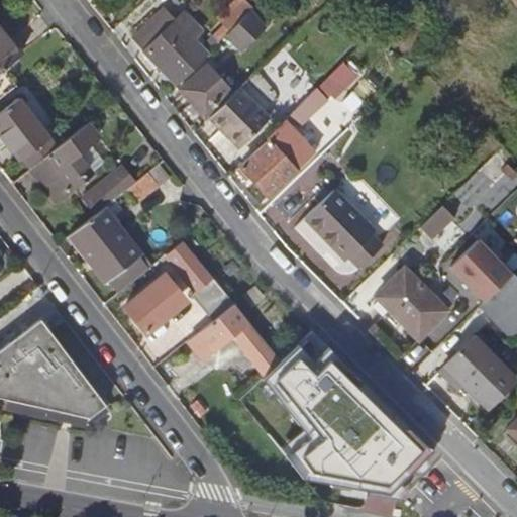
[(179,81),(224,35),(252,7),(248,1),(246,0),(234,0),(217,18),(222,24),(201,46),(192,37),(200,29),(189,18),(181,26),(174,20),(170,24),(157,12),(133,36),(179,81)]
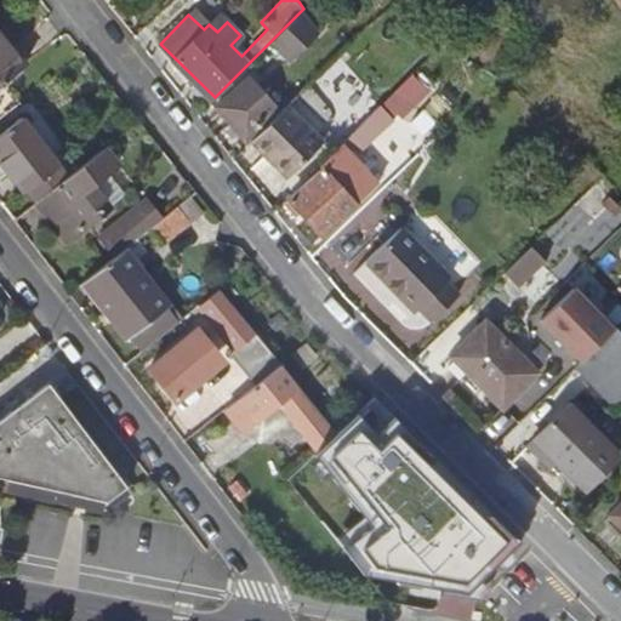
[(303,9),(269,43),(288,60),(318,28),(303,9)]
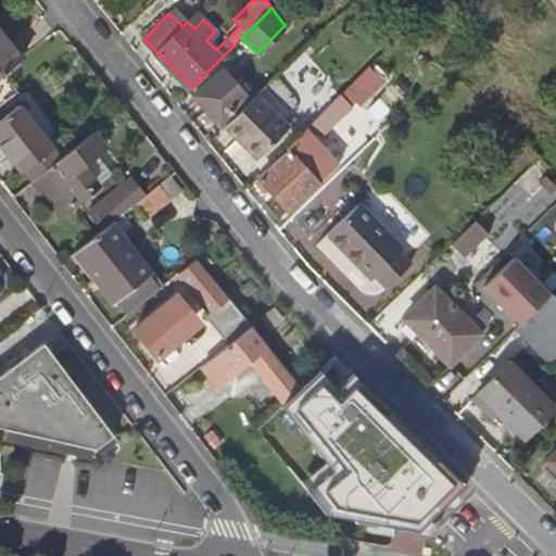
[(0,75),(23,57),(0,29),(0,75)]
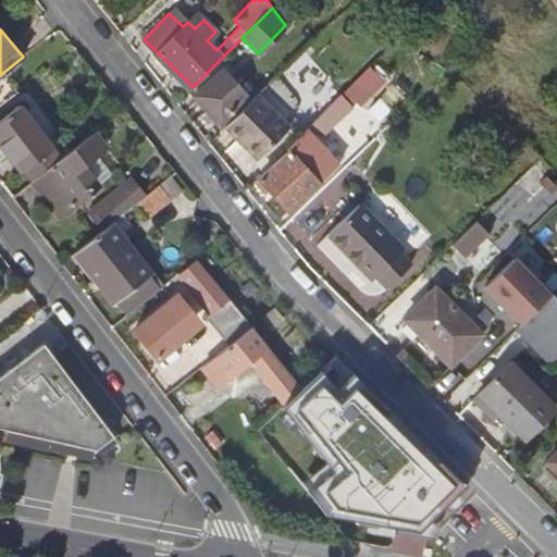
[(375,62),(347,86),(362,103),(391,78),(375,62)]
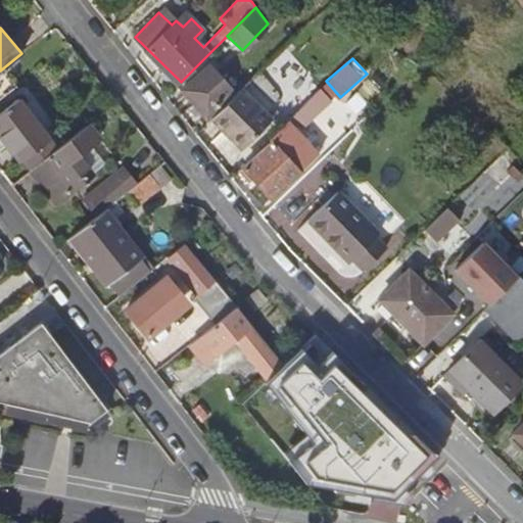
[(184,89),(196,102),(192,106),(197,112),(201,108),(206,113),(230,90),(208,66),(184,89)]
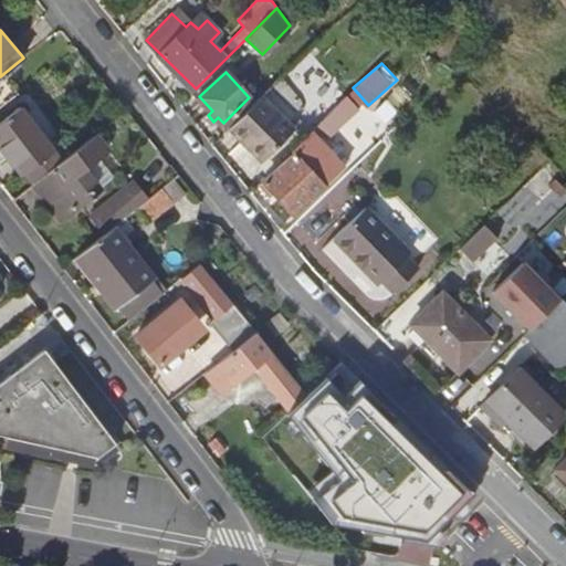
[(349,92),(322,117),(335,130),(362,105),(349,92)]
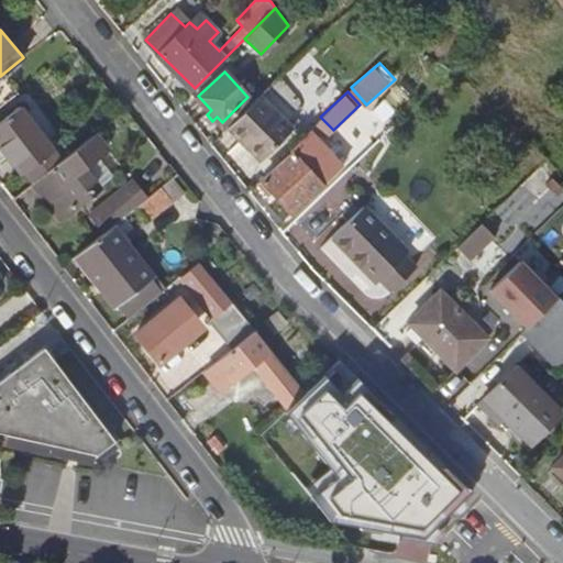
[(262,94),(229,125),(258,159),(293,130),(262,94)]
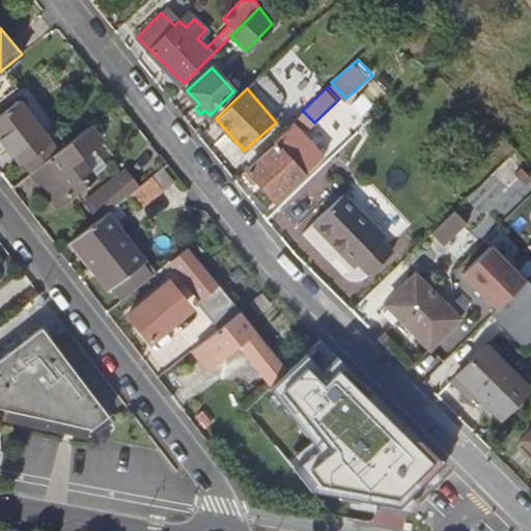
[(344,95),(313,126),(331,144),(362,113),(344,95)]
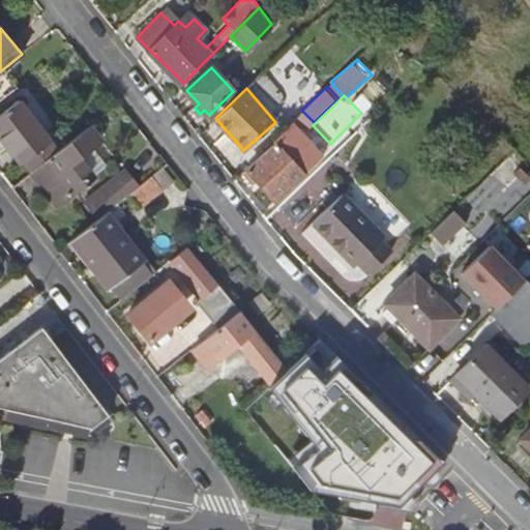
[(30,172),(57,151),(16,100),(0,113),(0,145),(17,167),(22,163),(30,172)]
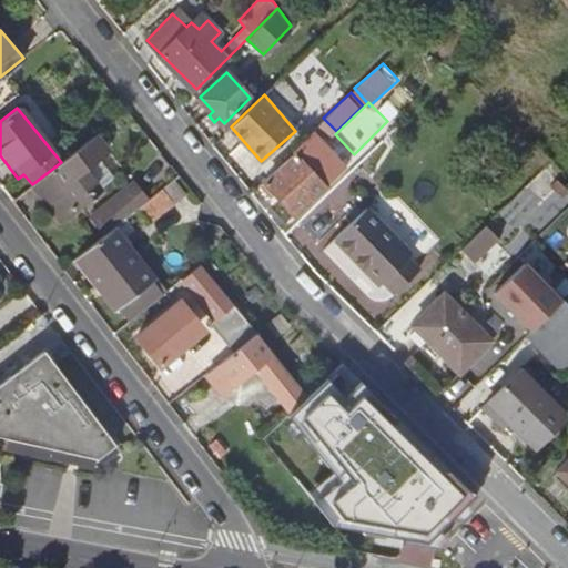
[(61,162),(32,184),(60,220),(99,189),(83,170),(108,150),(94,134),(61,162)]
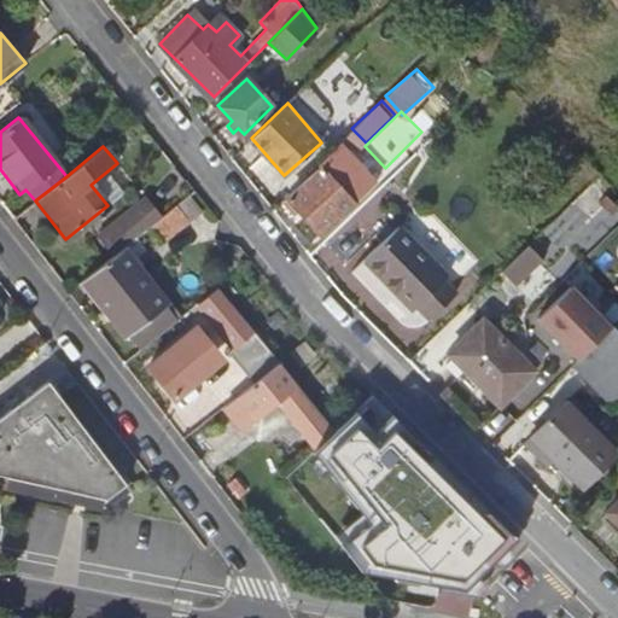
[(286,199),(320,234),(353,204),(319,168),(286,199)]
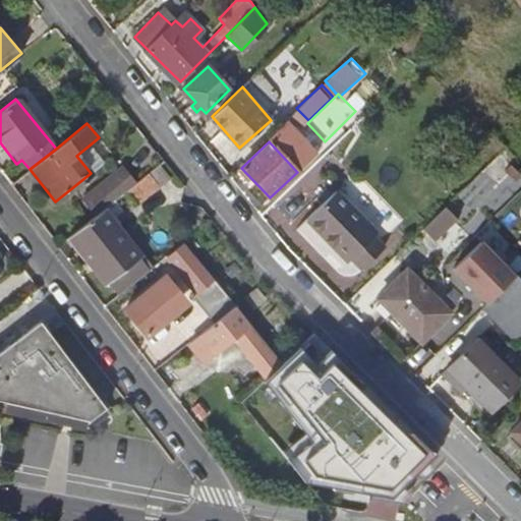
[(148,190),(139,196),(141,199),(150,193),(174,174),(164,162),(149,173),(139,180),(148,190)]
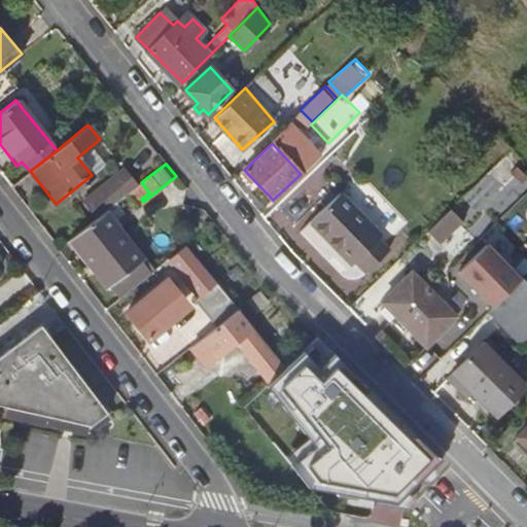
[(99,217),(120,200),(133,189),(135,188),(121,172),(85,201),(99,217)]
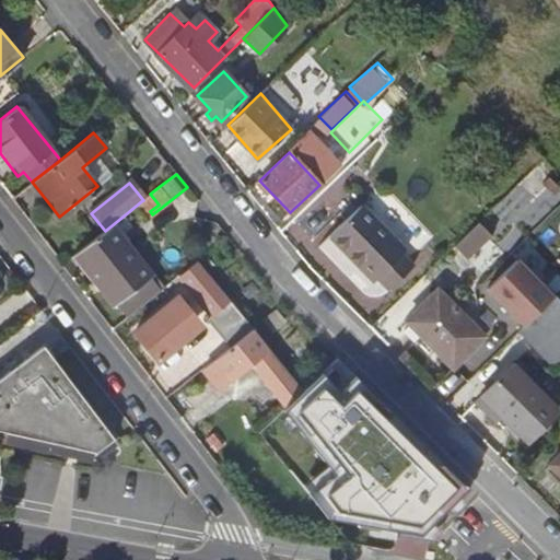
[(143,200),(141,201),(150,211),(159,205),(150,194),(147,198),(143,200)]
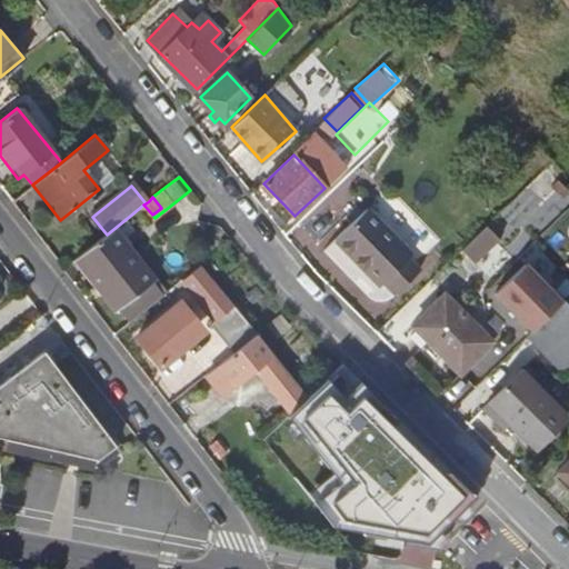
[(332,239),(366,272),(370,268),(393,291),(417,268),(406,257),(410,252),(365,206),(332,239)]
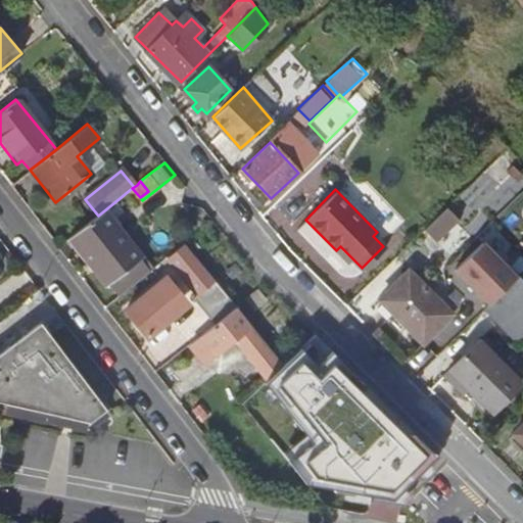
[(116,296),(153,268),(115,219),(128,208),(120,198),(98,216),(70,237),(116,296)]
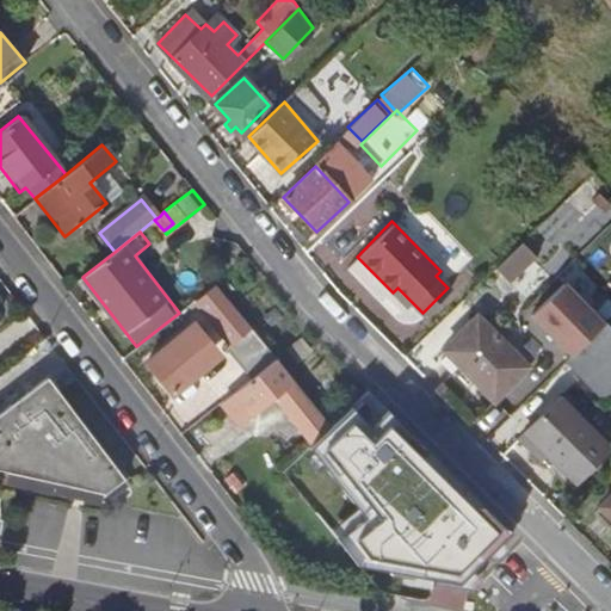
[(503,263),(499,266),(513,281),(538,255),(524,241),(503,263)]
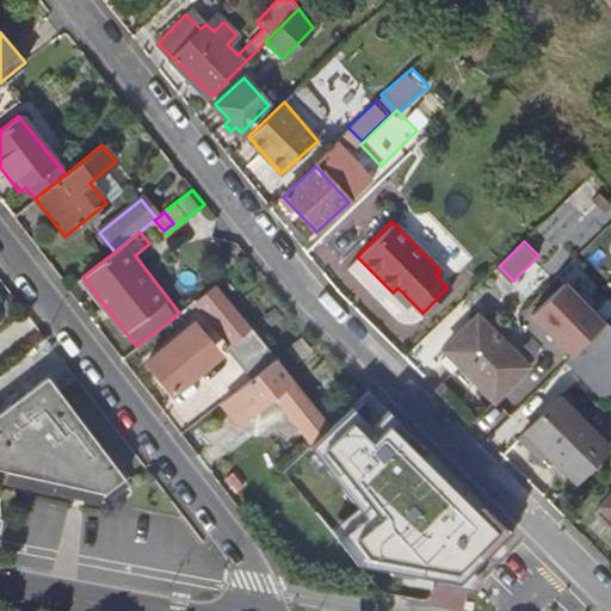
[(224,347),(251,380),(275,359),(215,285),(195,302),(228,344),(224,347)]
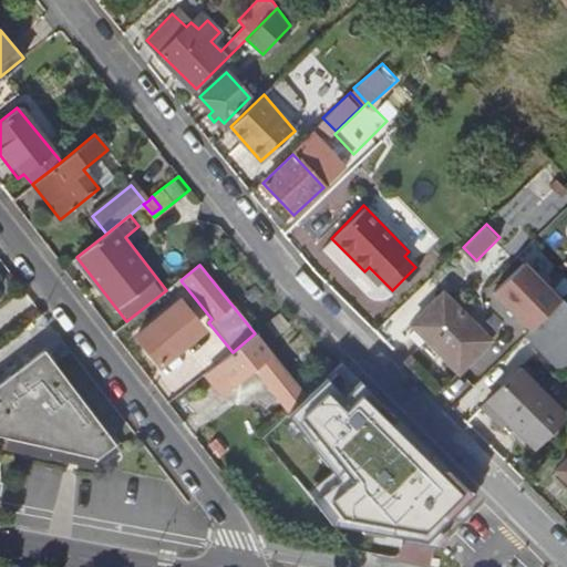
[(461,372),(490,342),(443,296),(409,331),(426,349),(432,343),(461,372)]
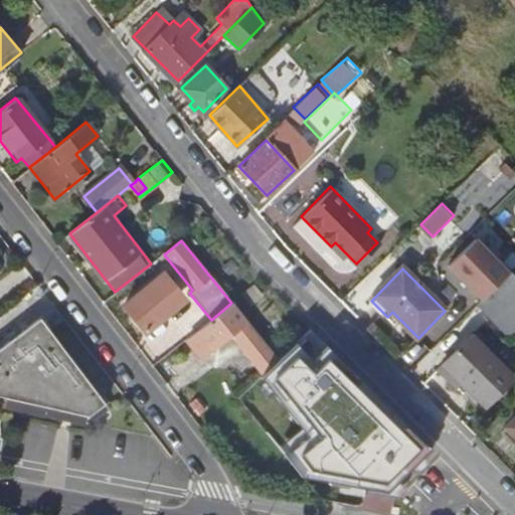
[(514,332),(514,275),(511,272),(479,304),(511,336),(514,332)]
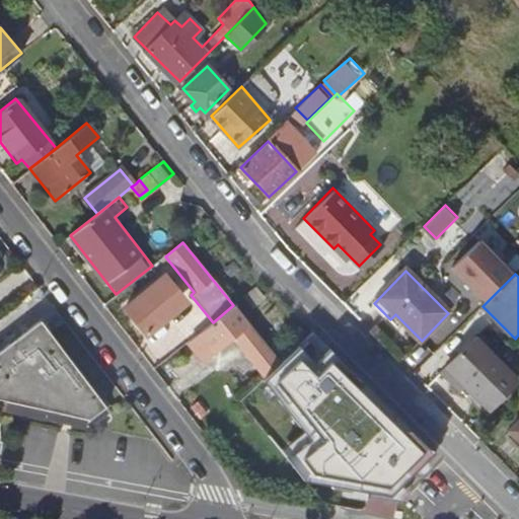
[(163,276),(153,284),(157,288),(166,280),(163,276)]
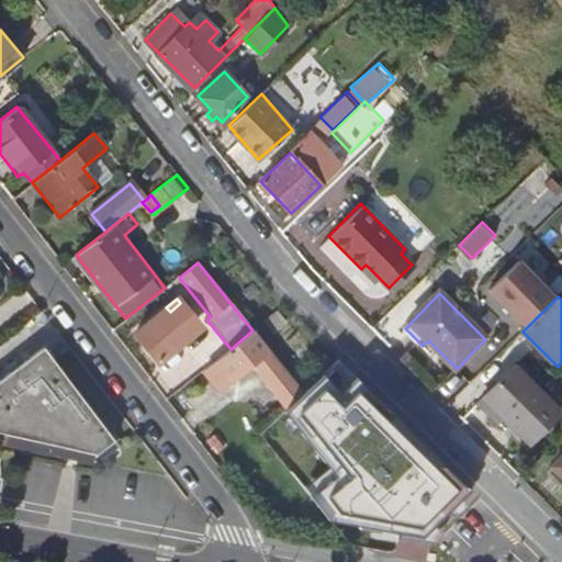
[(170,312),(166,307),(134,334),(157,362),(177,347),(168,336),(191,316),(180,303),(170,312)]
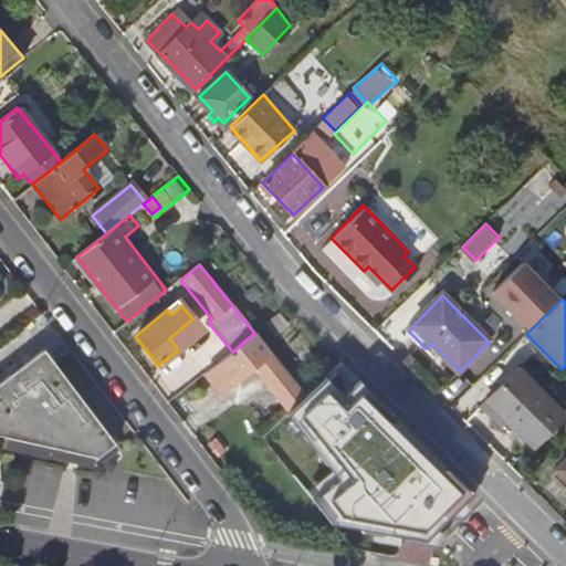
[(306,396),(254,333),(232,352),(205,374),(219,392),(254,365),(258,369),(253,374),(287,413),(306,396)]
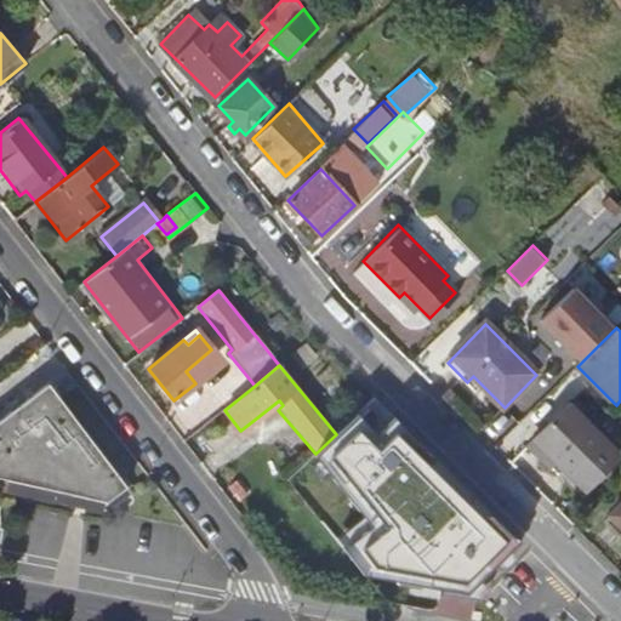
[(0,417),(0,476),(103,501),(123,485),(46,385),(0,417)]
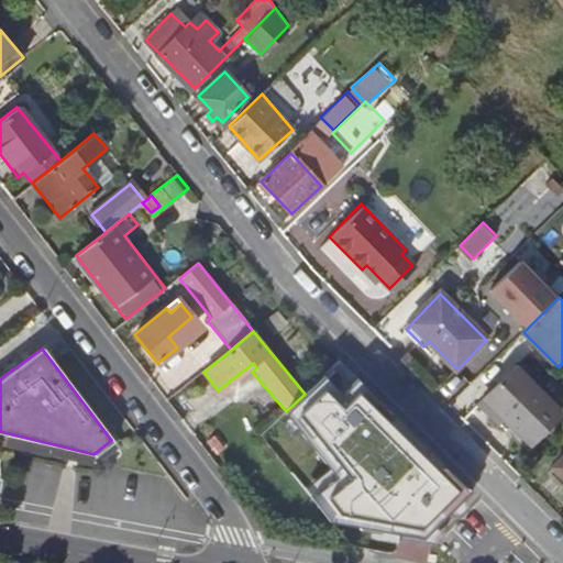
[(344,384),(356,396),(362,392),(346,374),(351,370),(341,360),(322,377),(327,382),(321,386),(331,396),(344,384)]
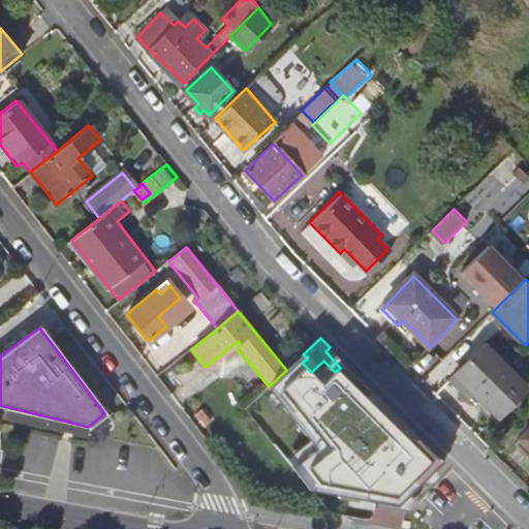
[(500,416),(527,389),(485,346),(452,380),(468,397),(474,391),(500,416)]
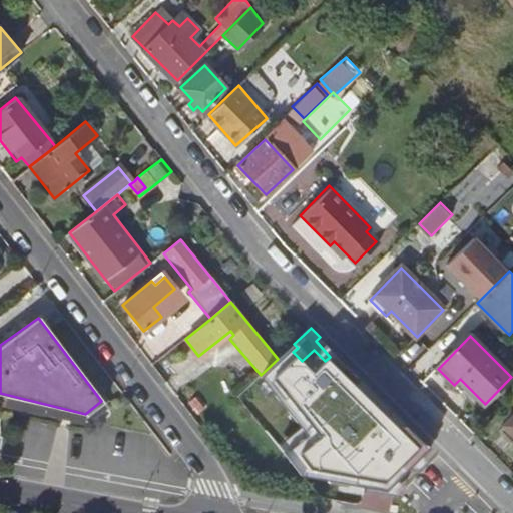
[(302,361),(323,384),(335,373),(325,361),(314,350),(302,361)]
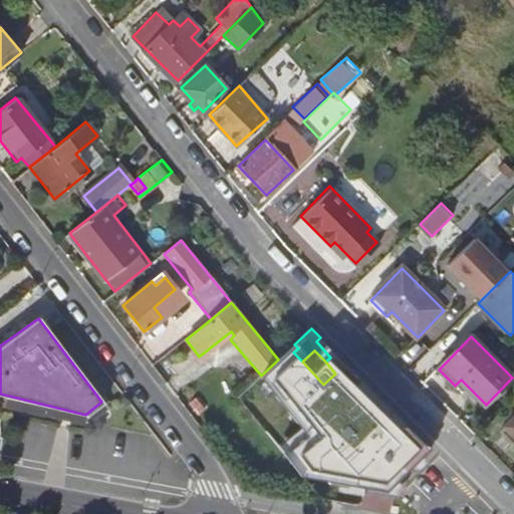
[(331,394),(342,405),(351,396),(341,384),(331,394)]
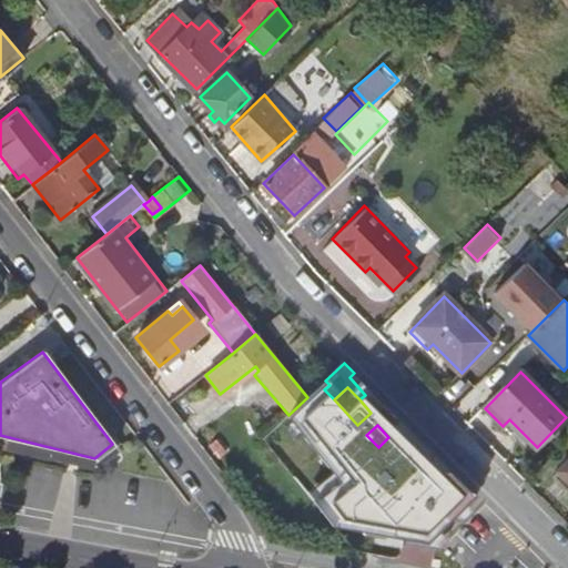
[(355,464),(324,495),(359,529),(391,498),(355,464)]
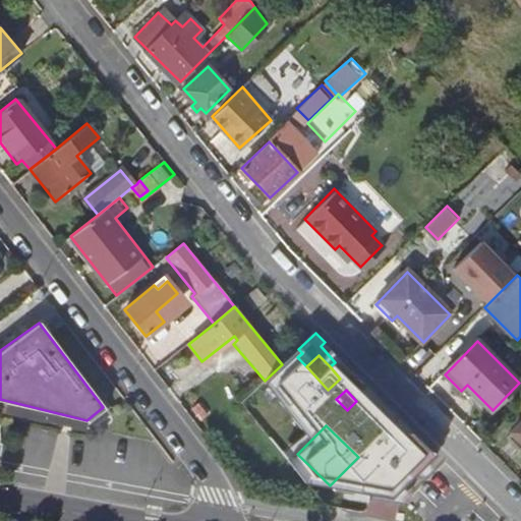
[(520,425),(508,439),(520,451),(520,425)]
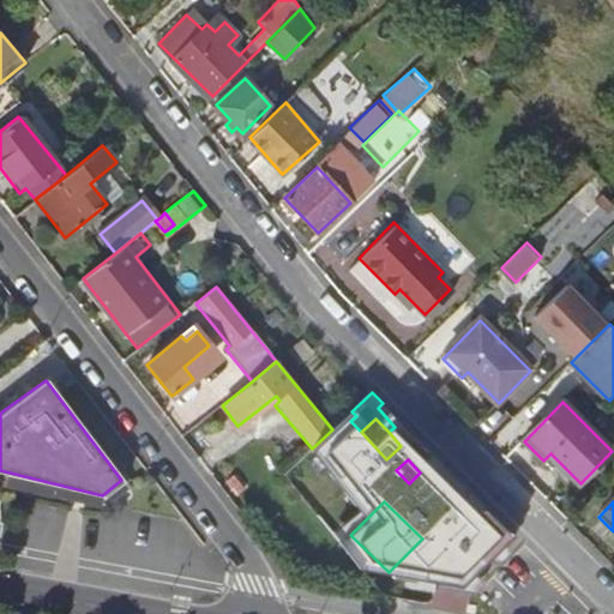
[(535,587),(527,597),(542,611),(551,600),(535,587)]
